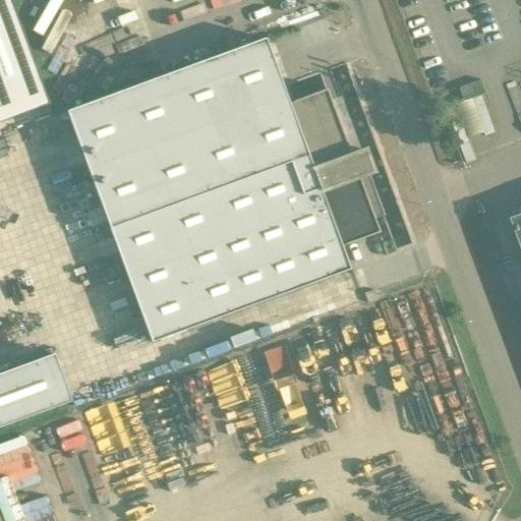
[(0,0),(0,123),(49,105),(9,0),(0,0)]
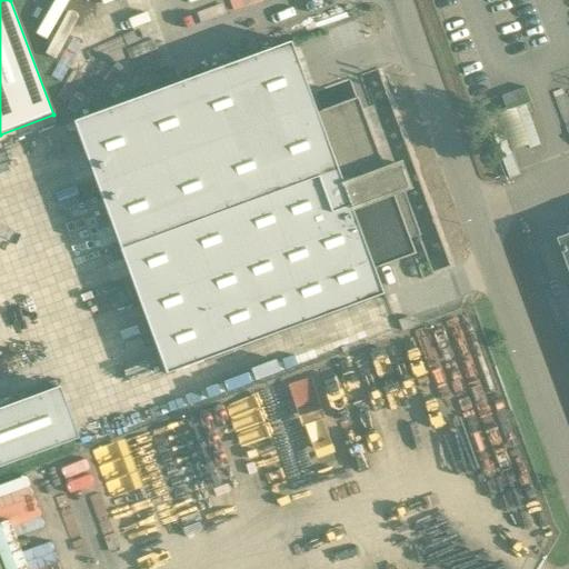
[(315,112),(289,42),(71,122),(165,375),(381,295),(372,270),(413,255),(408,240),(419,237),(402,190),(407,189),(398,163),(393,166),(390,156),(379,160),(356,98),(315,112)]
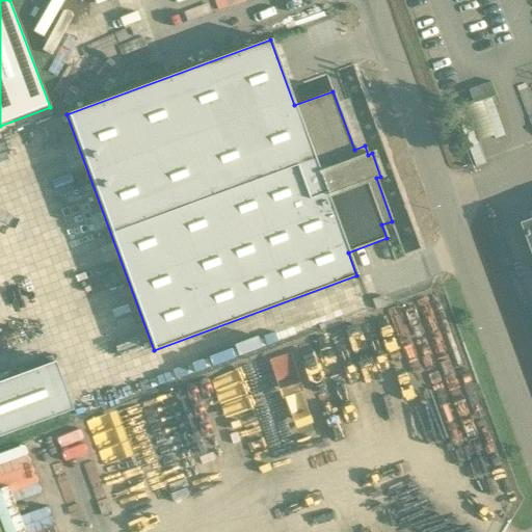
[(489,84),(471,91),(475,102),(493,95),(489,84)]
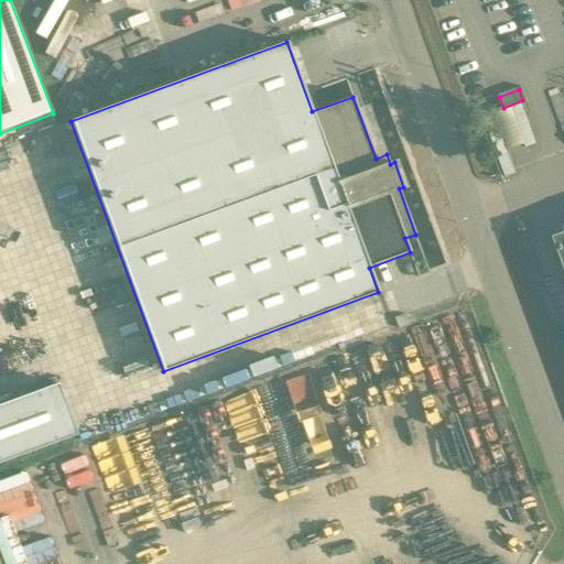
[(563,232),(562,234),(554,236),(563,262),(563,232)]
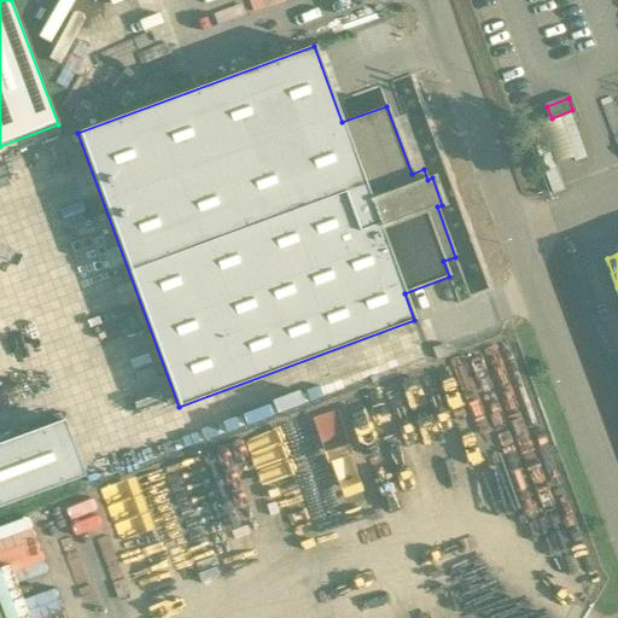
[(443,344),(432,349),(436,360),(448,355),(443,344)]
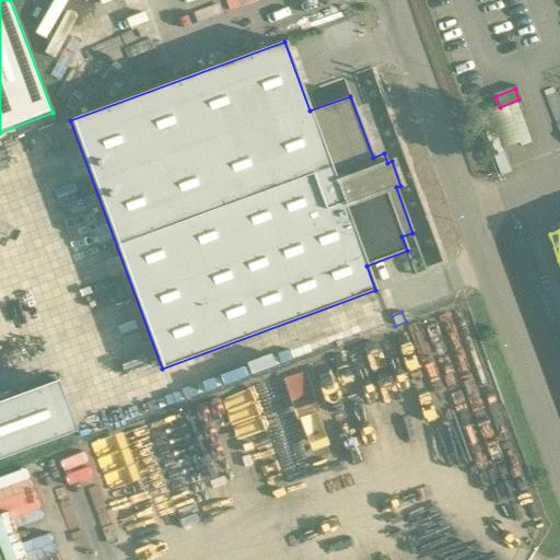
[(57,381),(0,400),(0,458),(76,432),(57,381)]
